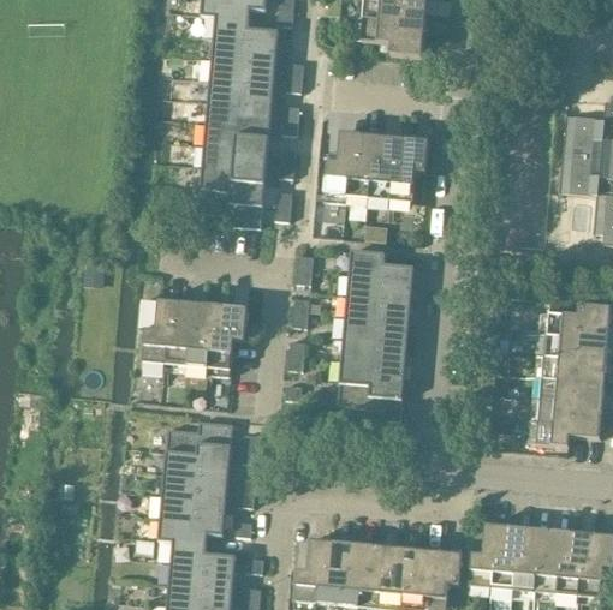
[(201,0),(200,13),(214,15),(247,18),(248,7),(262,9),(263,0),(201,0)]
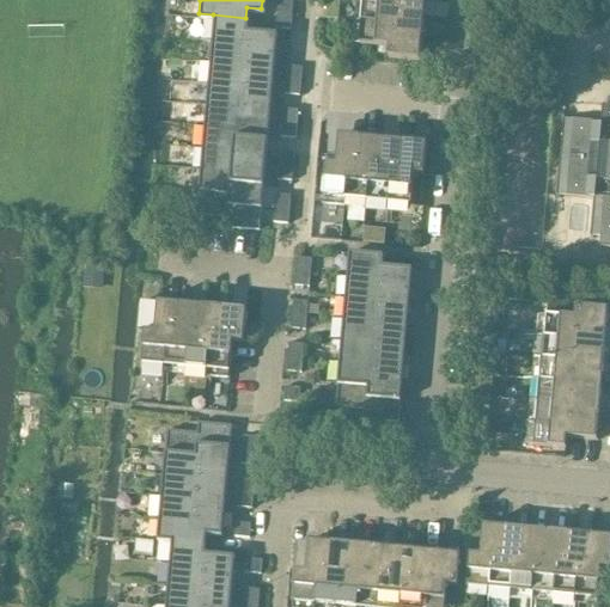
[(276,0),(275,8),(290,11),(291,0),(276,0)]
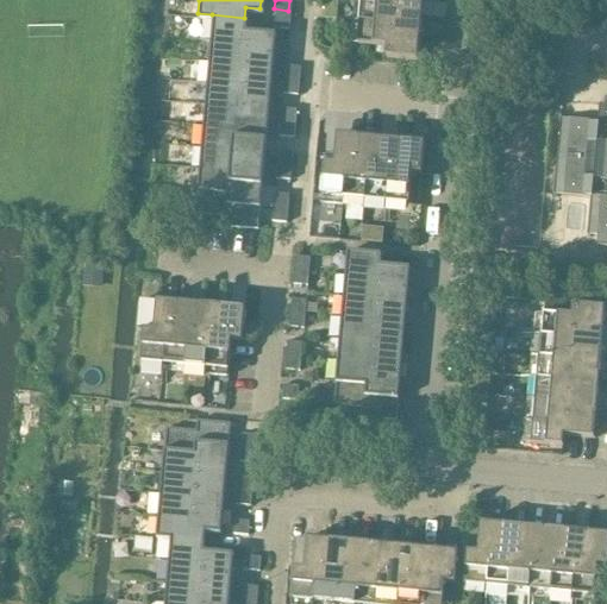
[(320,0),(320,1),(319,14),(335,16),(335,0),(320,0)]
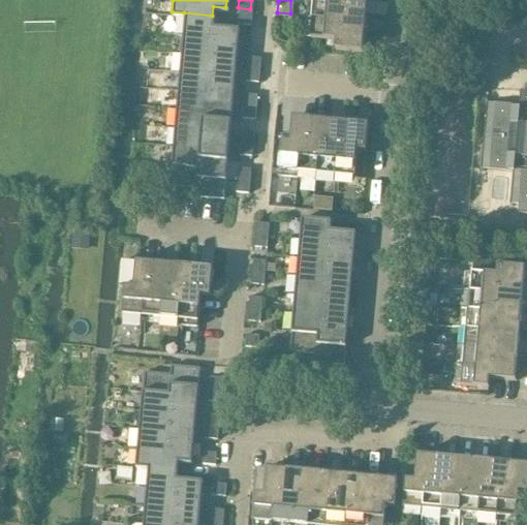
[(312,0),(311,16),(337,18),(337,27),(364,30),(365,11),(338,9),(339,0),(312,0)]
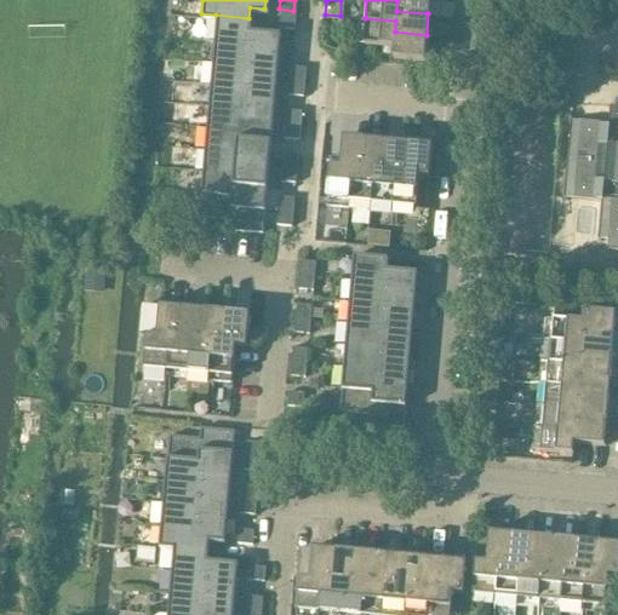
[(398,0),(396,11),(428,13),(429,0),(398,0)]
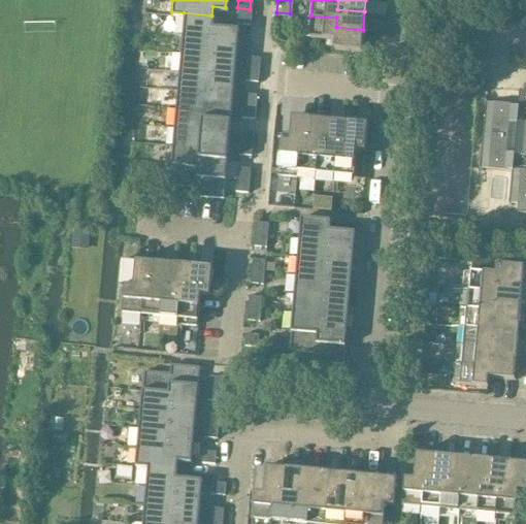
[(237,7),(236,20),(249,21),(250,9),(237,7)]
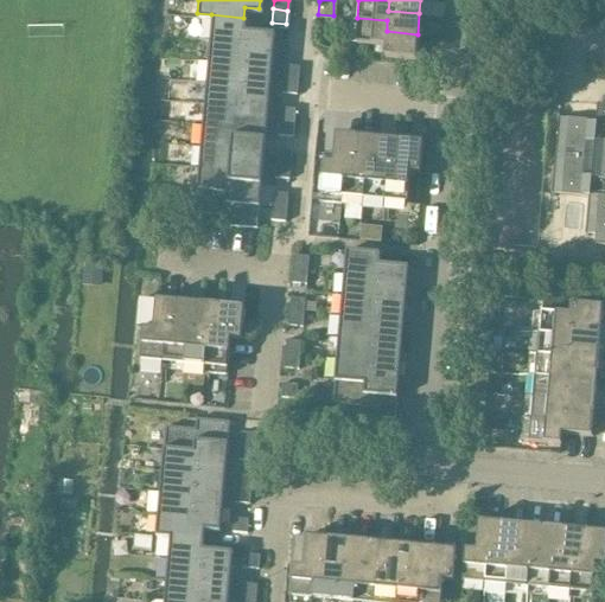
[(211,14),(210,36),(240,39),(239,49),(269,52),(272,30),(242,27),(243,18),(211,14)]
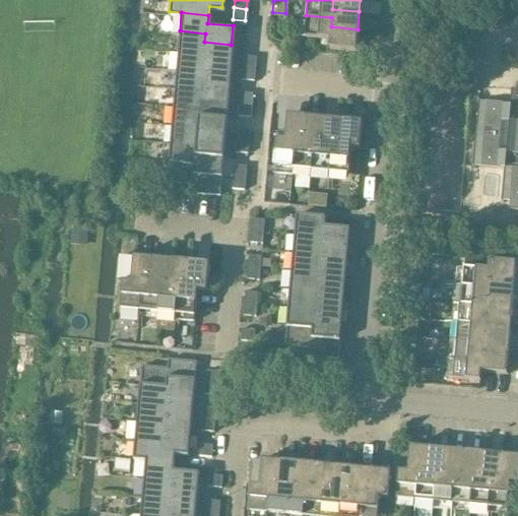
[(355,48),(358,29),(331,26),(331,17),(306,15),(304,34),(329,37),(328,46),(355,48)]
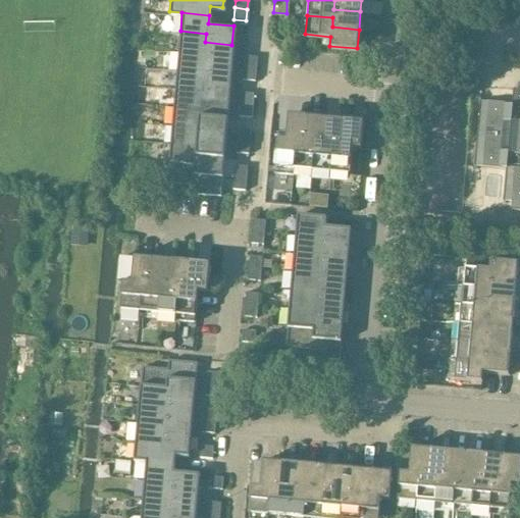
[(180,31),(178,49),(204,52),(203,61),(230,63),(231,45),(205,42),(206,34),(180,31)]
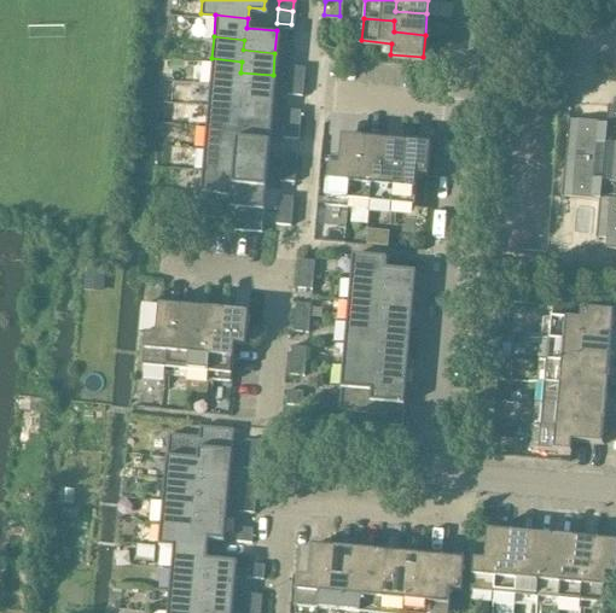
[(211,58),(209,80),(239,83),(239,94),(271,97),(273,75),(240,73),(242,62),(211,58)]
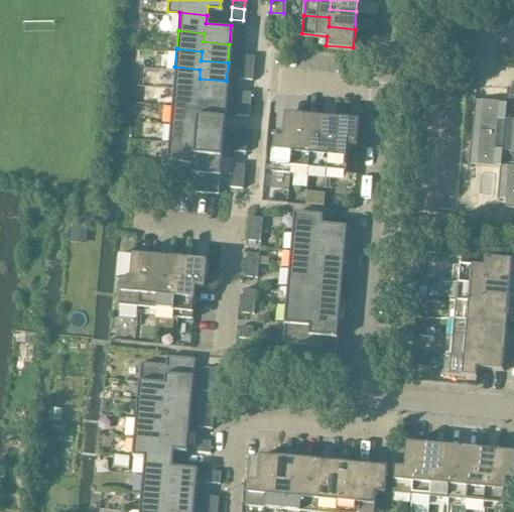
[(240,51),(239,64),(252,65),(252,52),(240,51)]
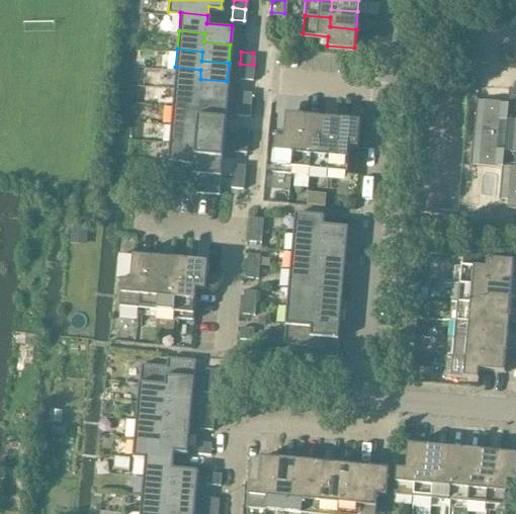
[(240,64),(239,76),(251,77),(253,65),(240,64)]
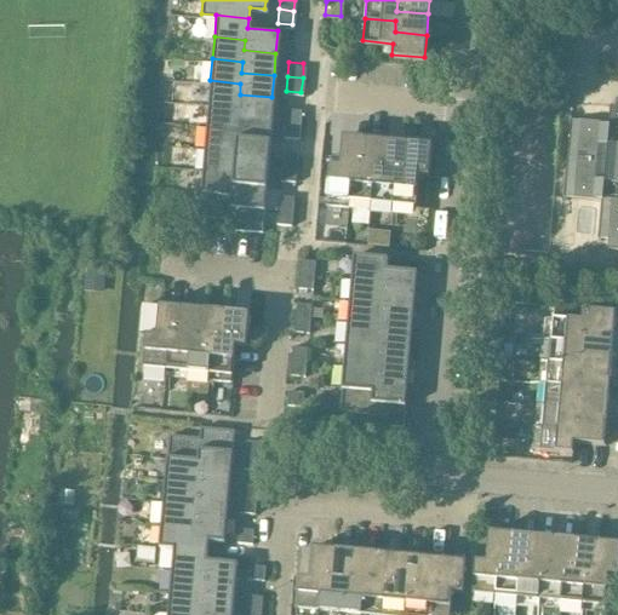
[(210,80),(209,102),(239,105),(238,116),(270,119),(272,97),(240,95),(240,84),(210,80)]
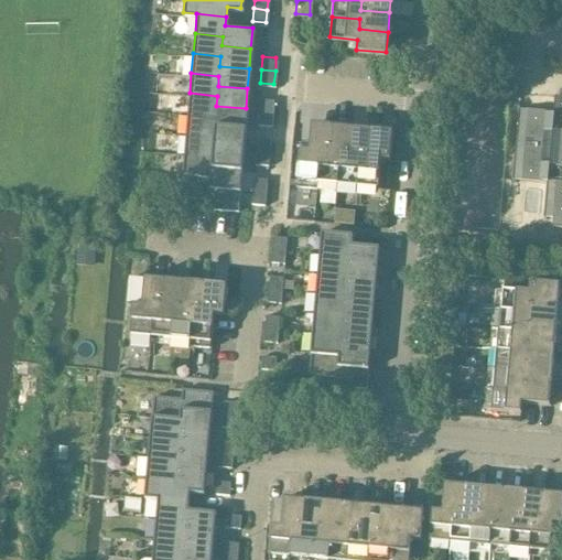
[(190,93),(187,112),(215,116),(214,126),(244,128),(246,108),(216,106),(217,96),(190,93)]
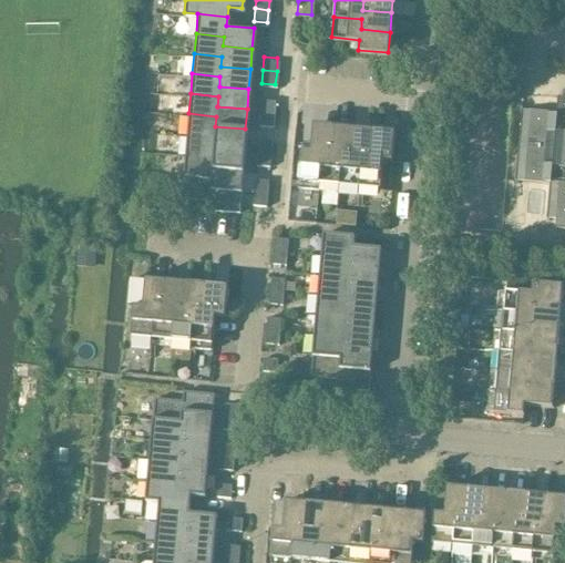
[(520,108),(514,177),(548,181),(545,216),(554,216),(554,225),(564,225),(564,93),(556,93),(554,111),(545,110),(520,108)]
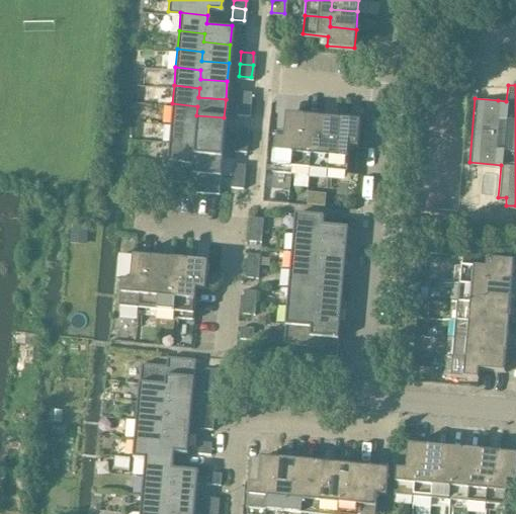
[(238,88),(237,100),(249,101),(250,89),(238,88)]
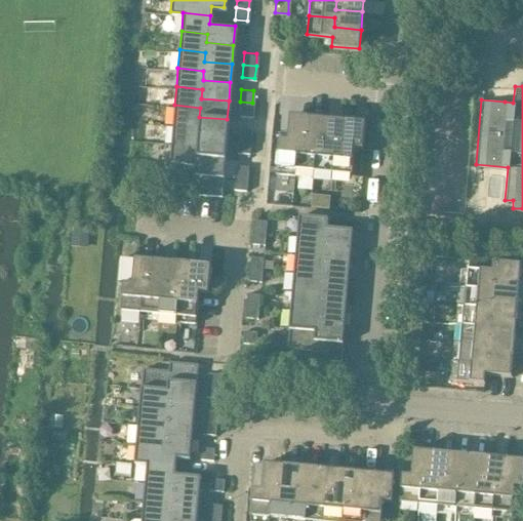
[(240,102),(239,114),(251,115),(252,103),(240,102)]
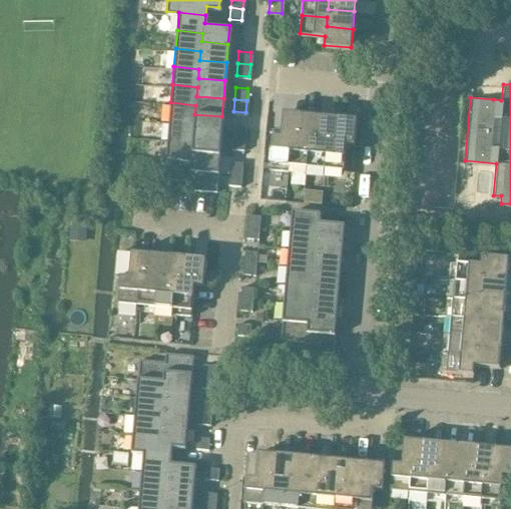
[(170,102),(169,120),(194,123),(193,131),(219,134),(221,116),(194,114),(195,105),(170,102)]
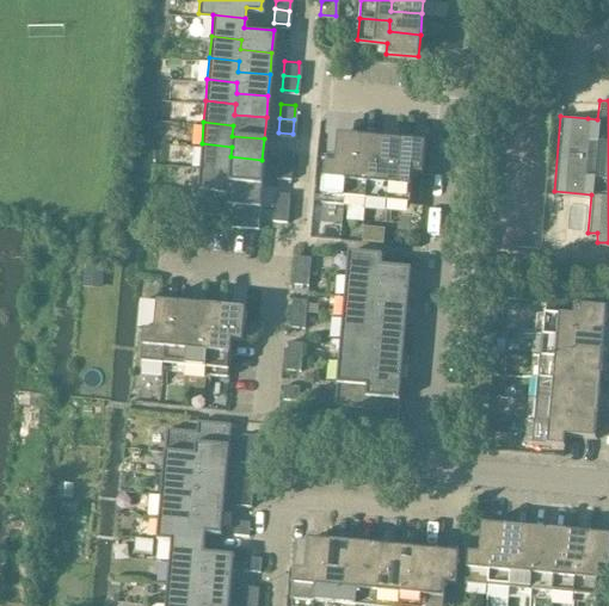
[(324,160),(320,199),(343,201),(346,164),(356,164),(358,134),(338,131),(336,161),(324,160)]
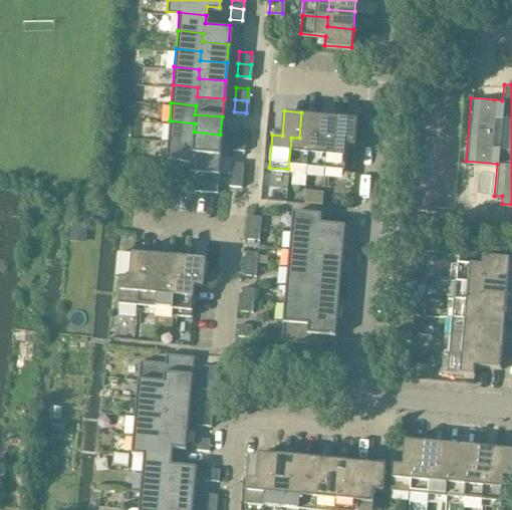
[(291,138),(288,169),(290,170),(305,171),(306,165),(308,139),(317,140),(317,134),(319,113),(301,112),(299,138),(291,138)]
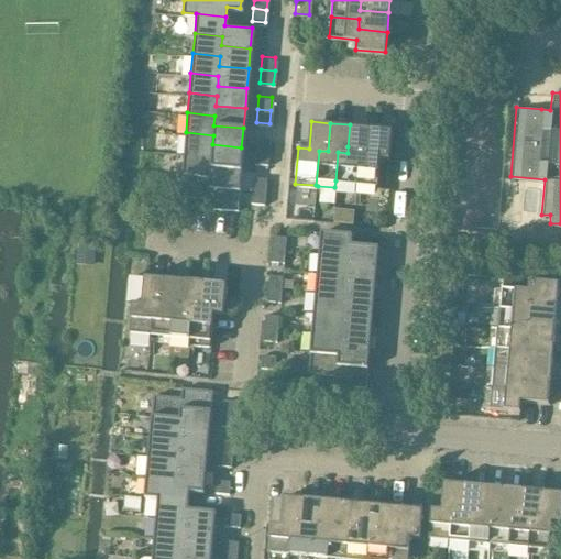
[(338,152),(336,181),(355,182),(358,154),(367,155),(367,146),(370,127),(350,124),(348,146),(348,153),(338,152)]
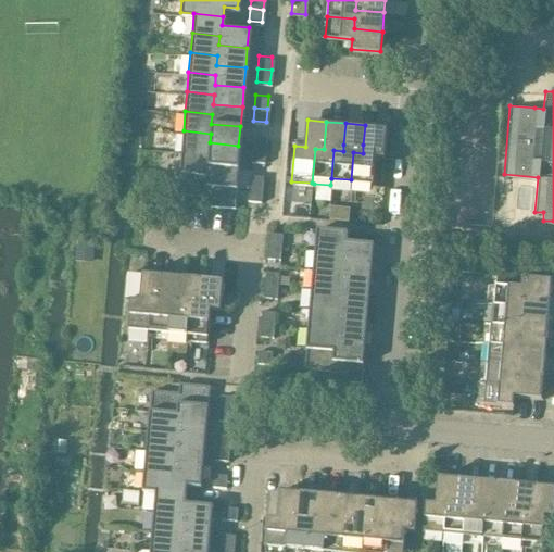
[(353,152),(351,179),(372,182),(374,155),(383,157),(387,126),(365,125),(363,145),(363,153),(353,152)]
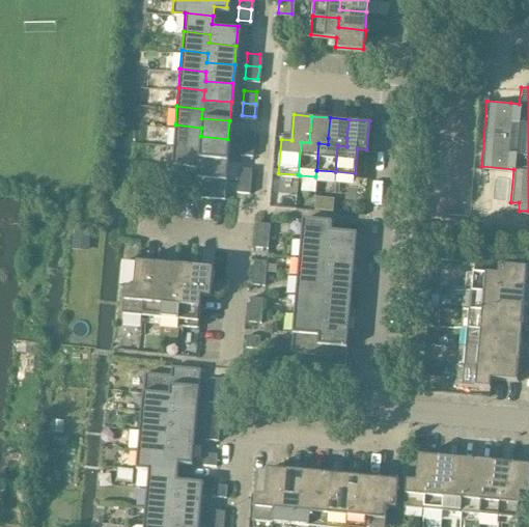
[(175,125),(173,143),(199,146),(198,155),(226,158),(227,139),(200,136),(201,128),(175,125)]
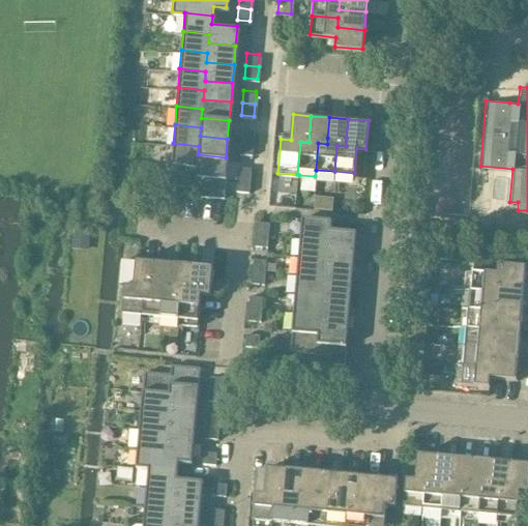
[(240,127),(239,140),(252,141),(253,129),(240,127)]
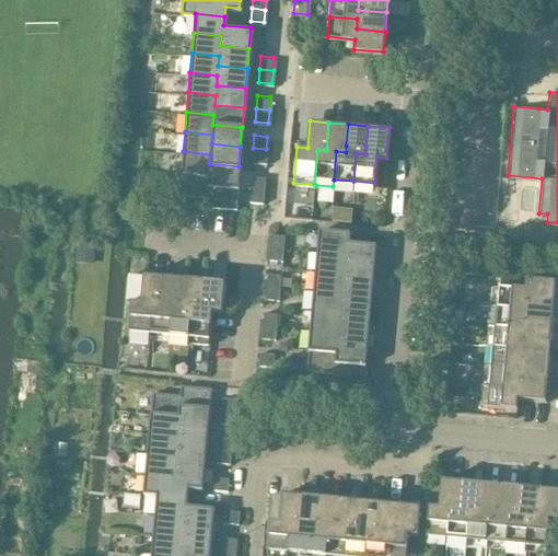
[(253,148),(252,160),(265,161),(266,149),(253,148)]
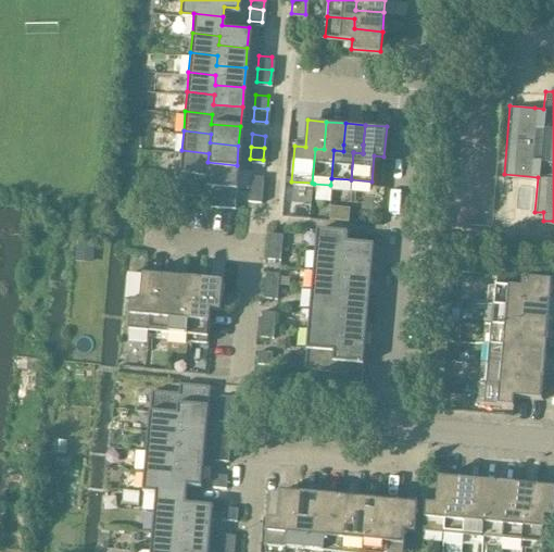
[(181,150),(179,170),(206,173),(206,182),(235,185),(237,165),(208,162),(209,153),(181,150)]
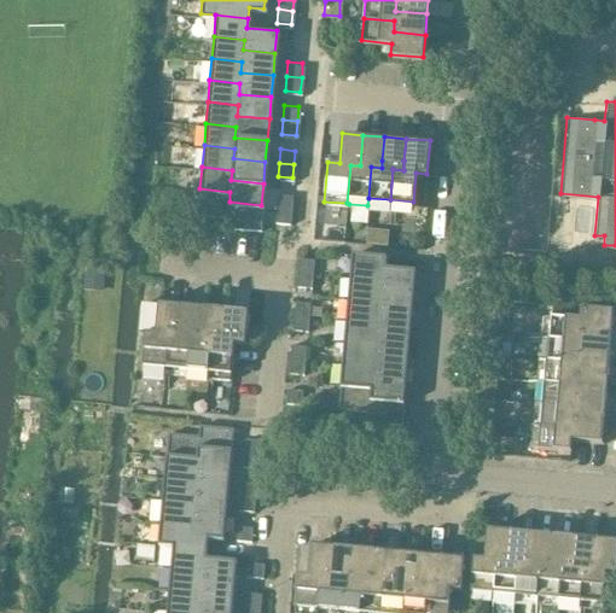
[(199,188),(198,210),(228,214),(227,225),(259,227),(261,205),(230,202),(230,192),(199,188)]
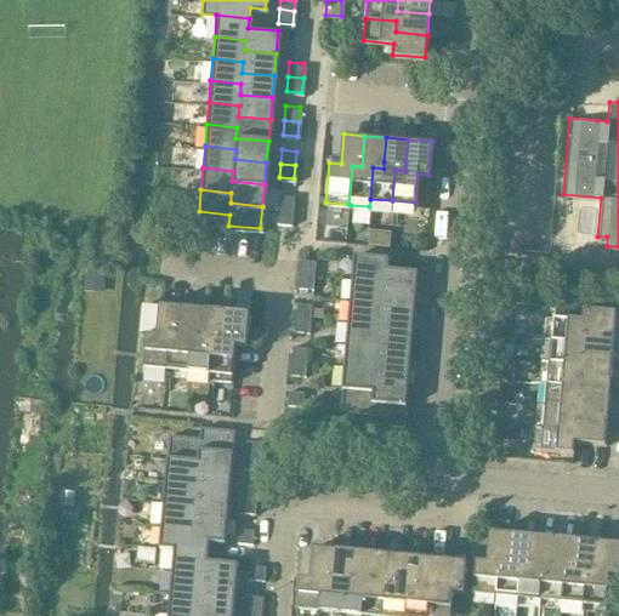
[(278,193),(277,207),(291,209),(293,194),(278,193)]
